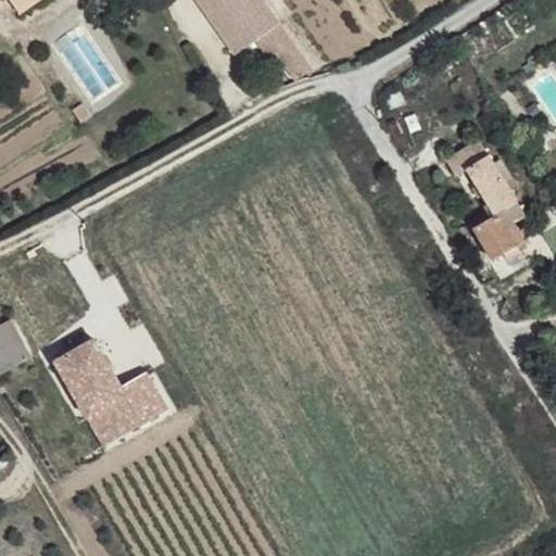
[(40,0),(11,0),(21,13),(40,0)]
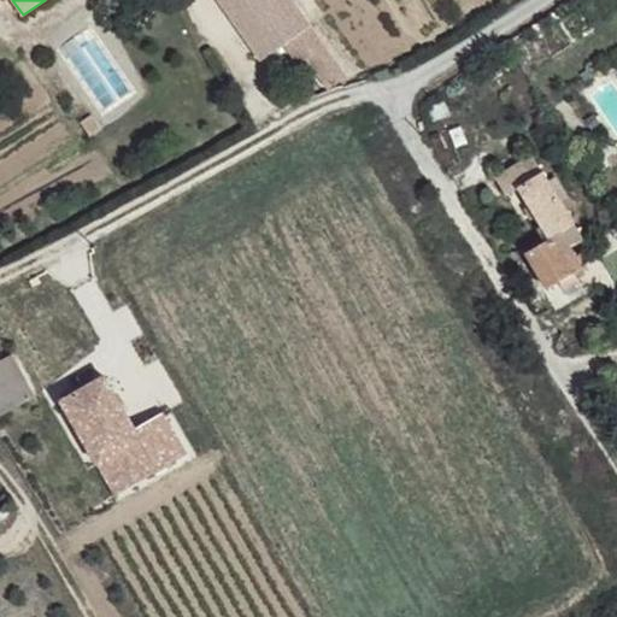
[(292,39),(309,27),(289,0),(218,0),(260,59),(292,39)]
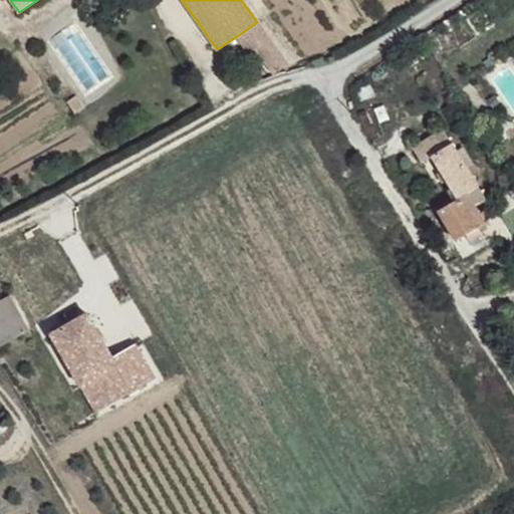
[(268,38),(257,22),(243,32),(253,47),(268,38)]
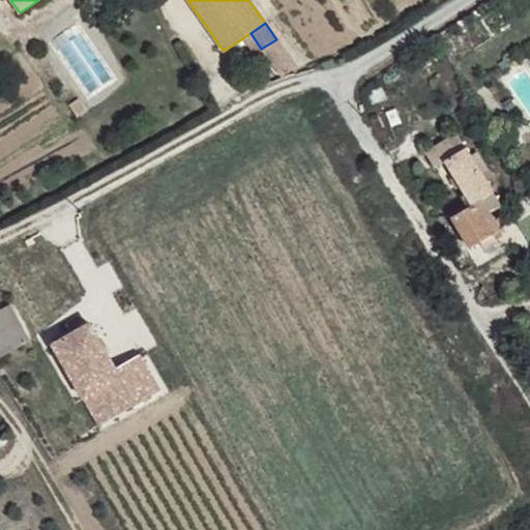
[(74,102),(65,107),(74,118),(82,113),(74,102)]
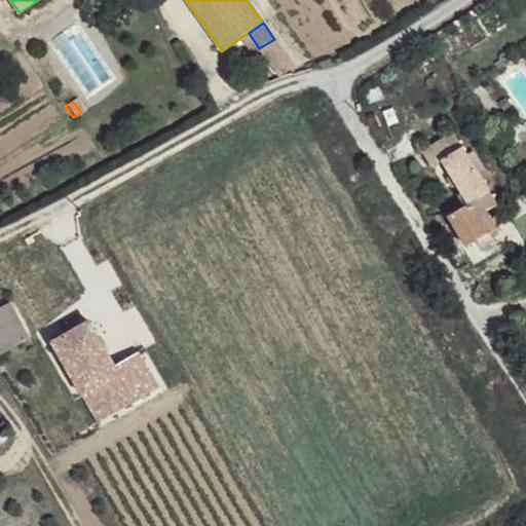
[(476,199),(489,192),(455,133),(424,151),(434,166),(443,161),(470,203),(476,199)]
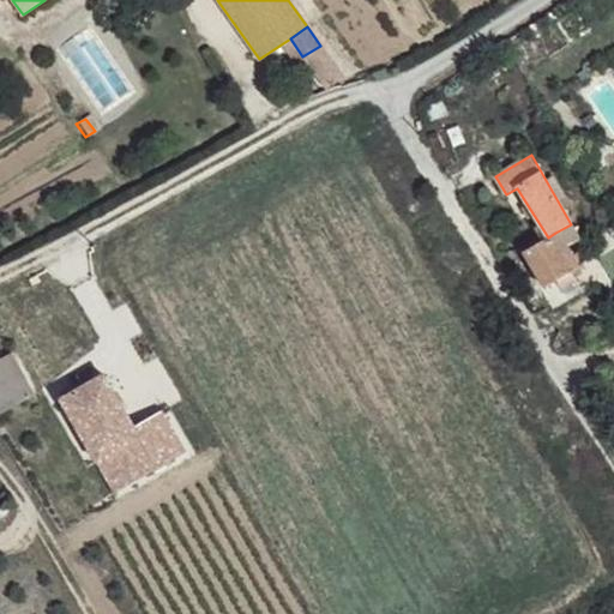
[(581,241),(571,224),(555,233),(566,250),(581,241)]
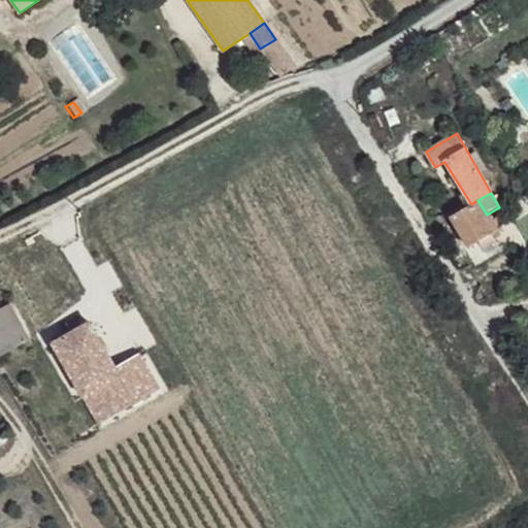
[(487,215),(477,200),(471,204),(450,216),(468,245),(477,240),(490,234),(496,229),(487,215)]
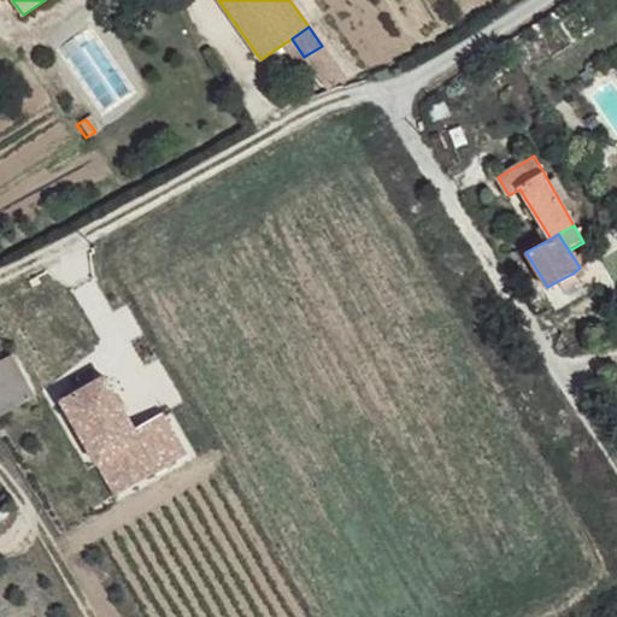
[(580,286),(573,274),(558,281),(566,293),(580,286)]
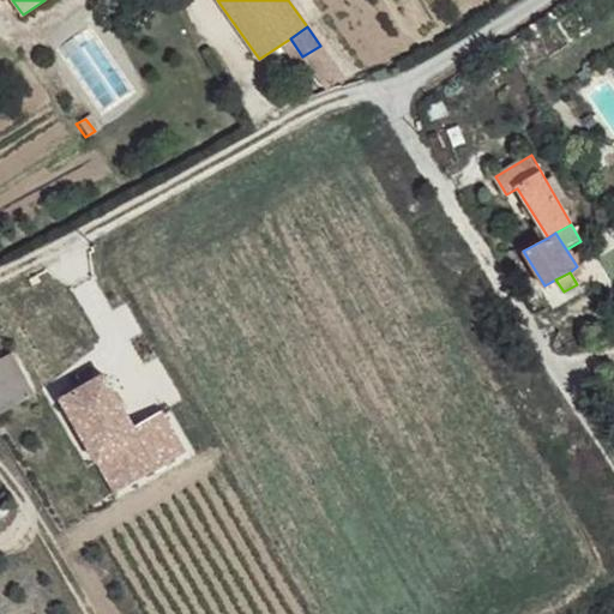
[(186,449),(163,402),(132,416),(106,362),(59,385),(107,486),(186,449)]
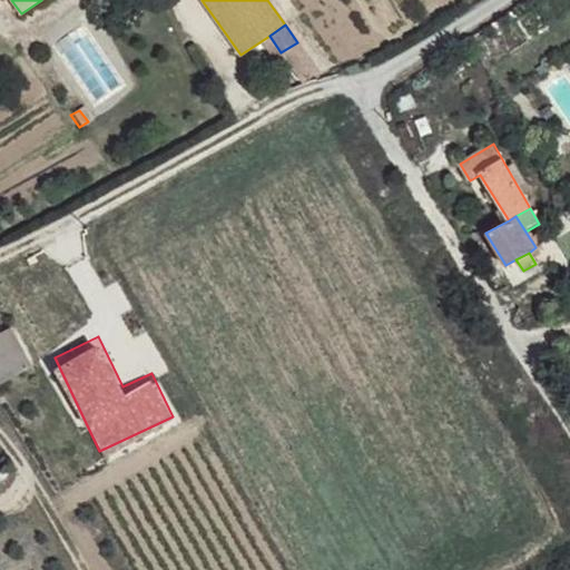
[(3,359),(0,361),(0,401),(5,409),(43,389),(22,349),(3,359)]
